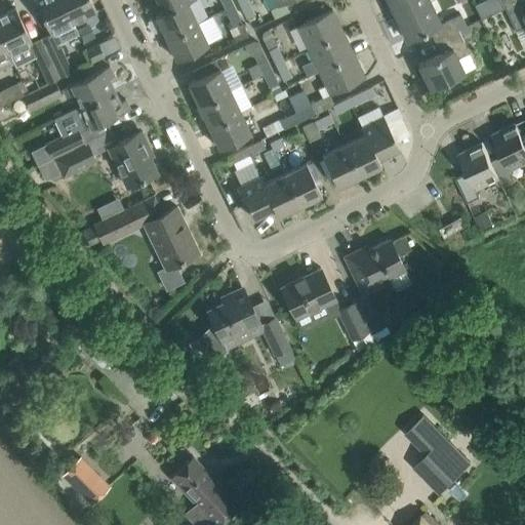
[(73,22),(63,0),(34,0),(50,33),(53,32),(58,29),(64,40),(78,33),(73,22)]
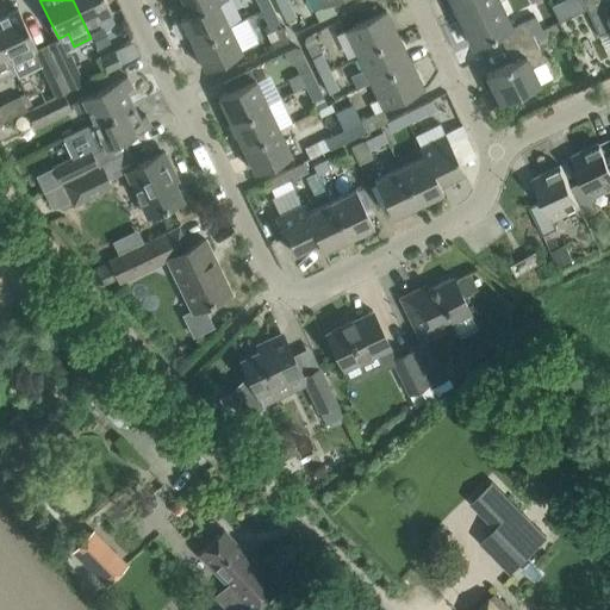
[(105,0),(73,0),(85,25),(112,13),(105,0)]
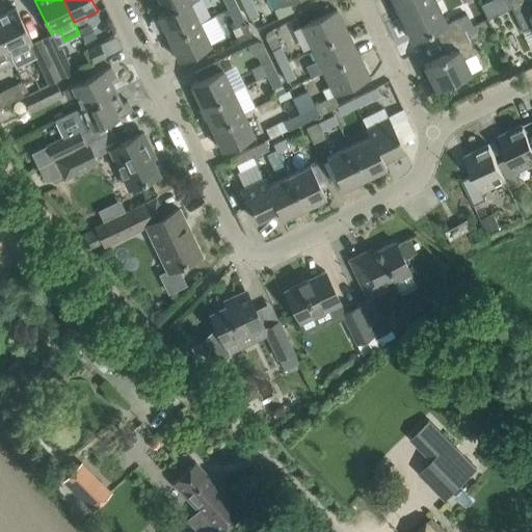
[(189,0),(165,12),(157,16),(168,37),(200,23),(190,2),(189,0)]
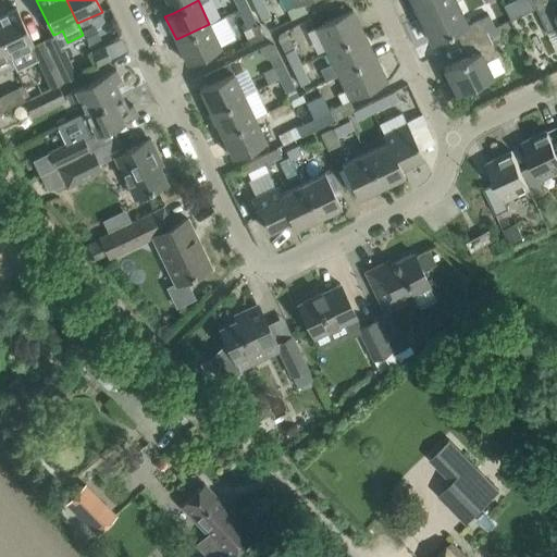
[(198,0),(199,2),(202,0),(166,0),(173,13),(198,0)]
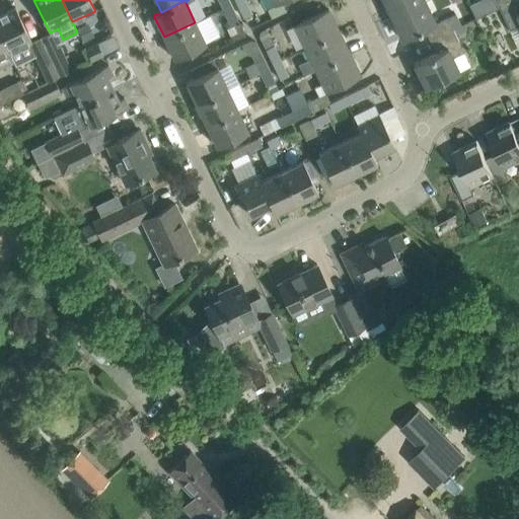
[(218,0),(222,8),(230,5),(228,0),(218,0)]
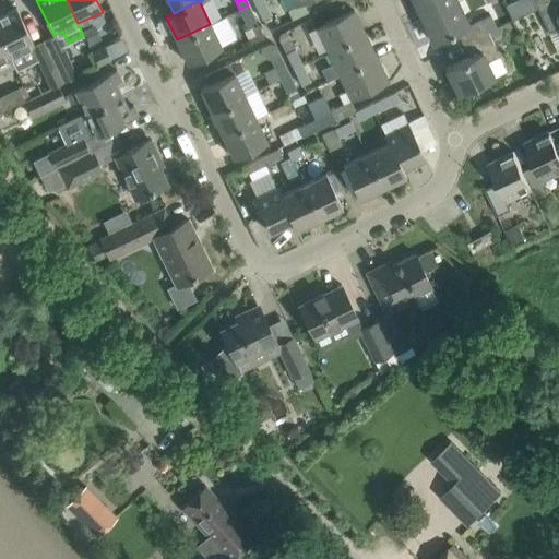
[(252,0),(262,19),(272,14),(264,0),(252,0)]
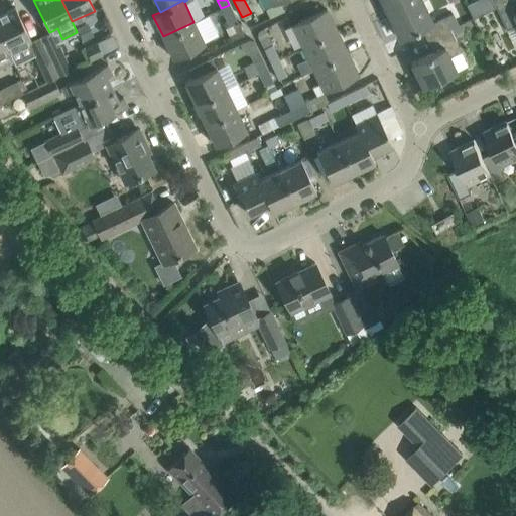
[(422,0),(380,0),(388,16),(422,0)]
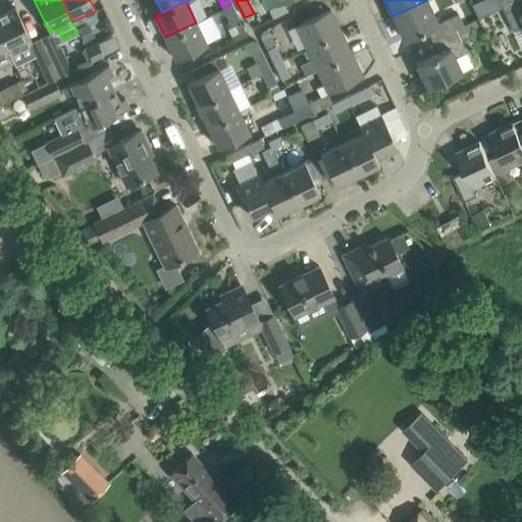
[(432,41),(456,30),(450,17),(438,22),(427,0),(393,16),(404,40),(426,29),(432,41)]
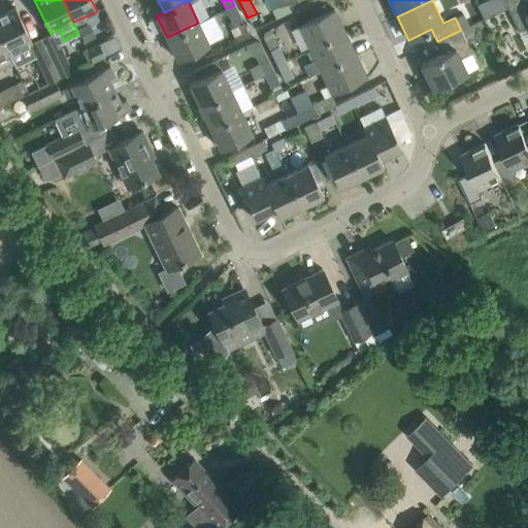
[(527,0),(522,0),(507,7),(518,30),(527,25),(527,0)]
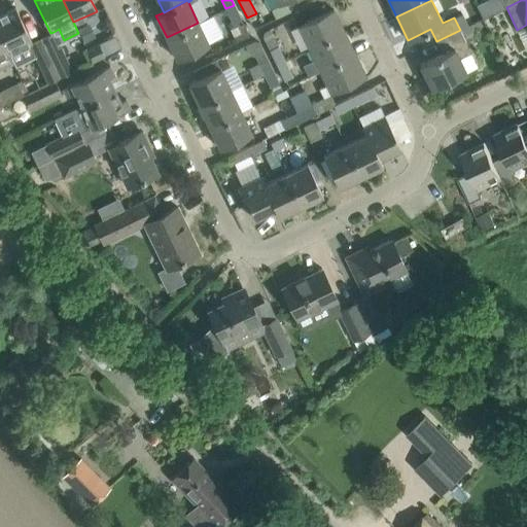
[(242,21),(234,5),(225,8),(219,12),(226,28),(242,21)]
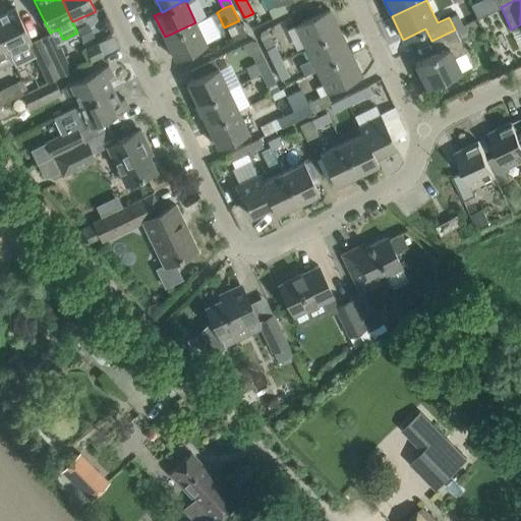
[(15,7),(0,14),(0,34),(9,53),(32,42),(15,7)]
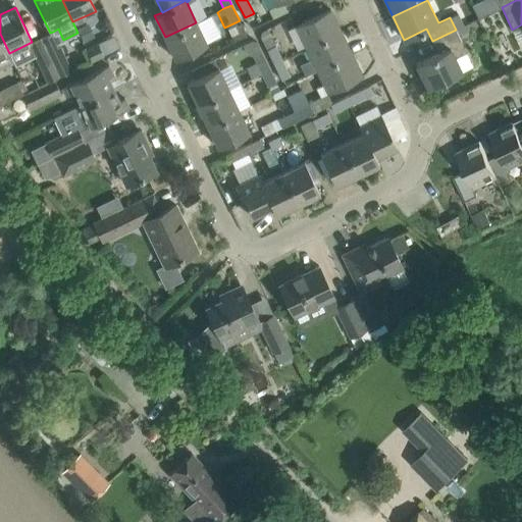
[(295,27),(306,49),(342,32),(330,9),(295,27)]
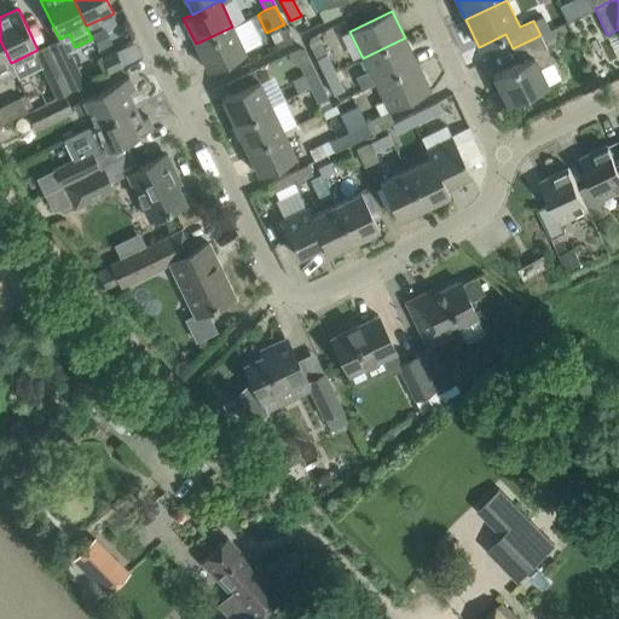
[(246,52),(232,27),(196,44),(208,70),(246,52)]
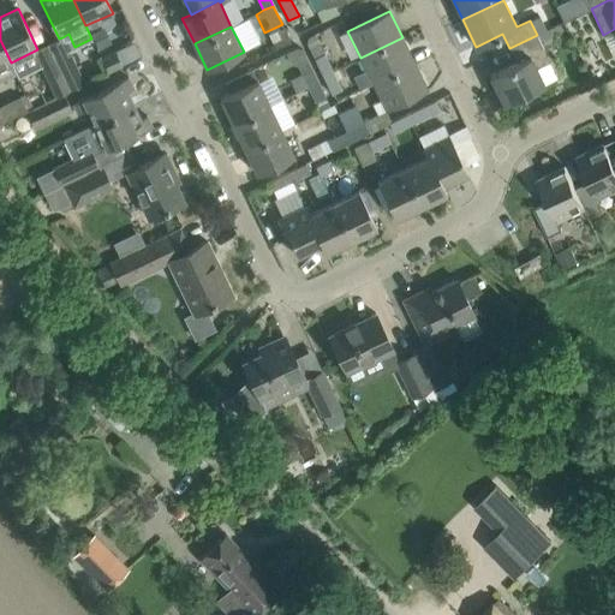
[(549,61),(543,47),(556,40),(550,29),(537,35),(509,48),(517,63),(490,75),(503,103),(544,84),(536,69),(549,61)]
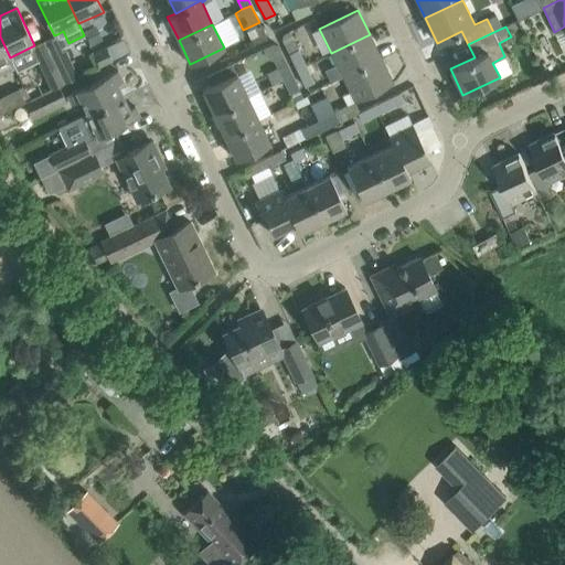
[(381,59),(370,34),(331,53),(343,77),(381,59)]
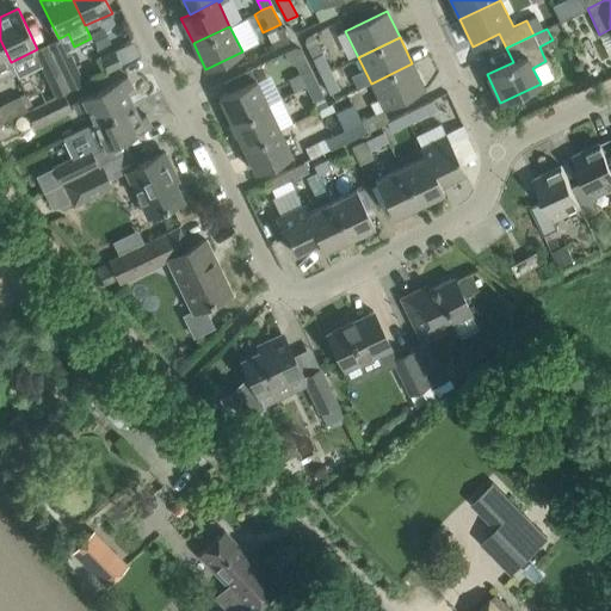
[(0,66),(11,62),(0,39),(0,66)]
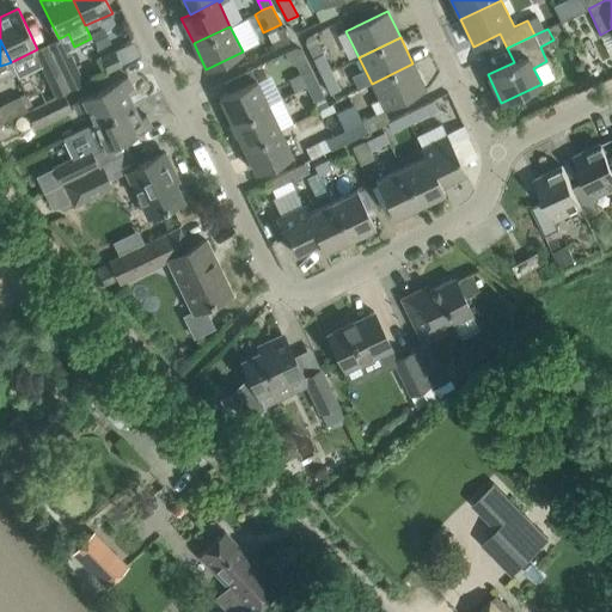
[(66,46),(51,53),(69,90),(84,83),(66,46)]
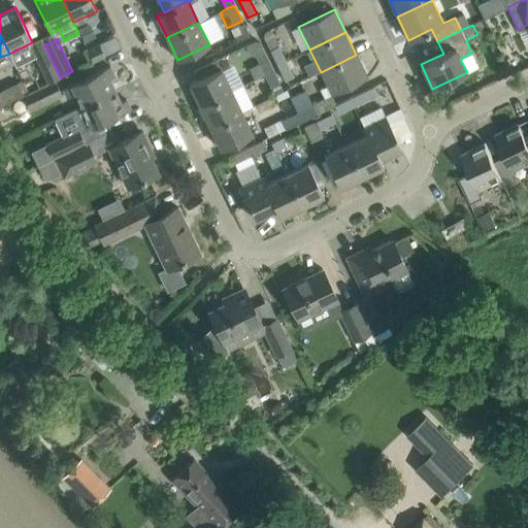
[(105,56),(99,43),(87,50),(93,62),(105,56)]
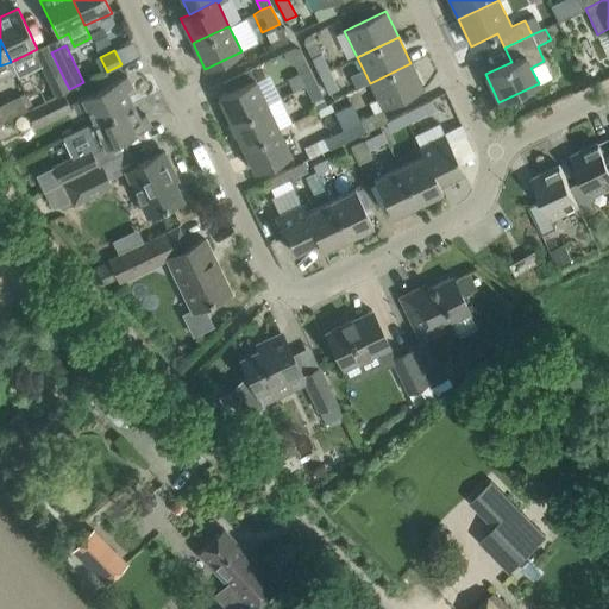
[(51,52),(38,58),(56,96),(63,93),(69,89),(51,52)]
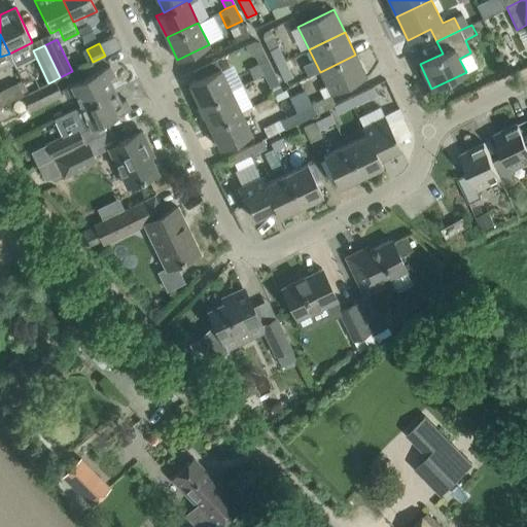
[(270,49),(277,65),(285,61),(278,45),(270,49)]
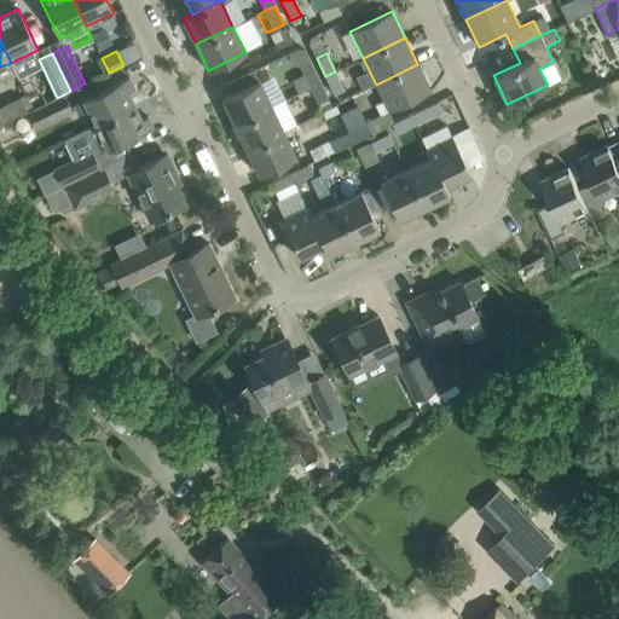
[(299,93),(311,87),(320,82),(310,62),(300,67),(304,74),(291,79),(299,93)]
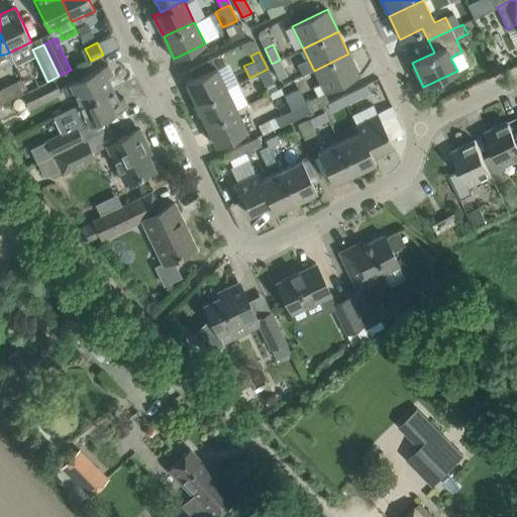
[(348,54),(314,71),(325,93),(359,77),(348,54)]
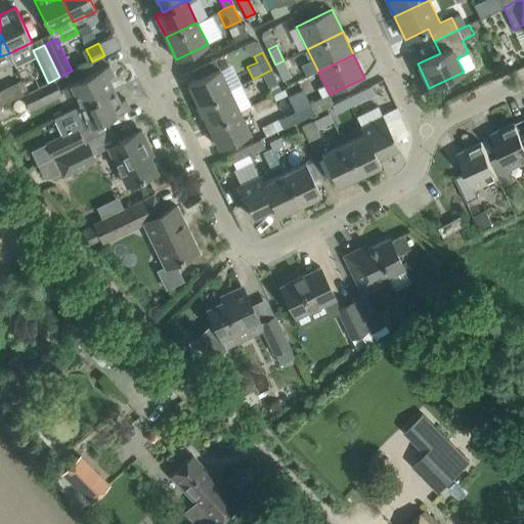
[(291,77),(284,60),(275,64),(282,80),(291,77)]
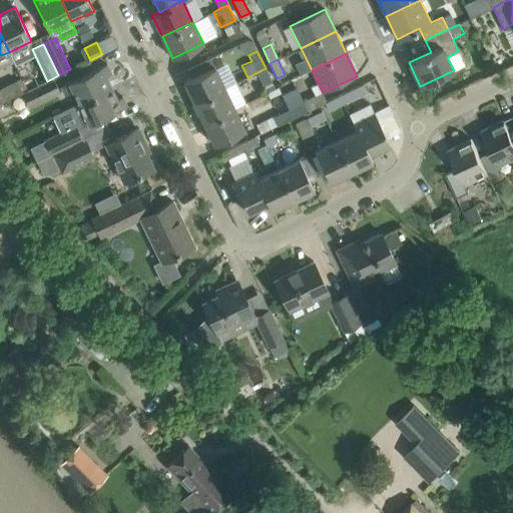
[(73,91),(79,103),(111,87),(105,76),(111,73),(106,64),(68,82),(69,82),(60,86),(64,95),(73,91)]
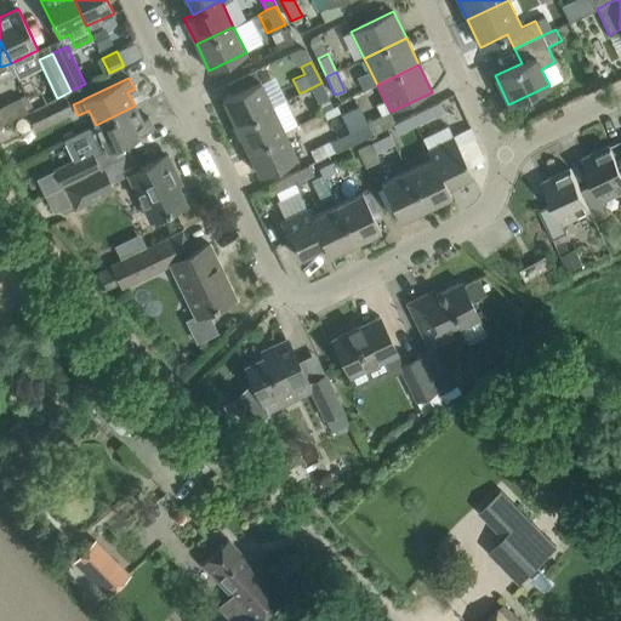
[(272,106),(260,80),(222,98),(235,124),(272,106)]
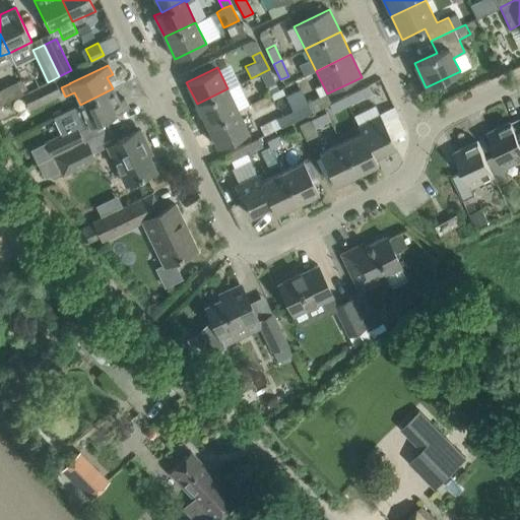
[(261,73),(267,86),(271,93),(279,90),(275,82),(269,69),(261,73)]
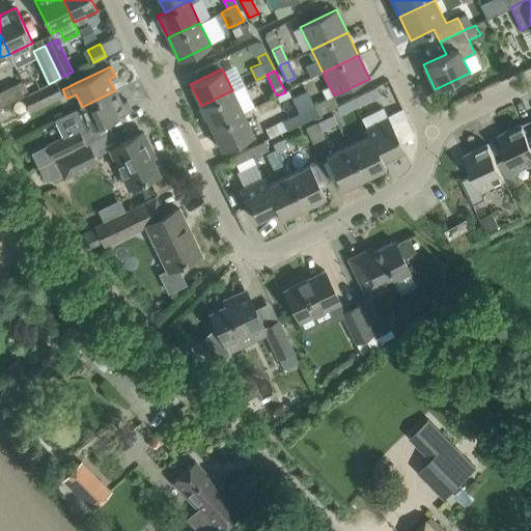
[(49,84),(24,95),(23,96),(29,110),(62,94),(55,81),(49,84)]
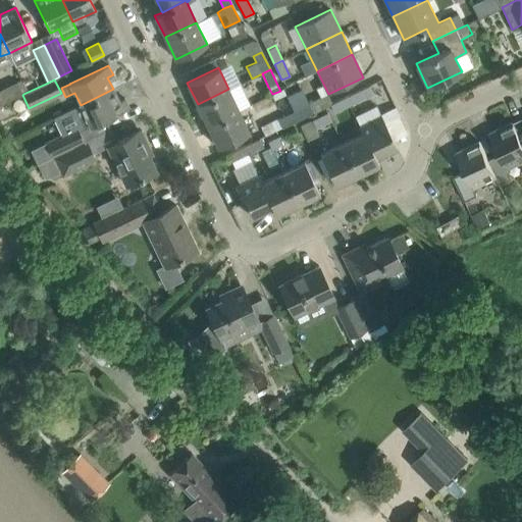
[(0,105),(22,95),(23,94),(17,82),(0,90),(0,105)]
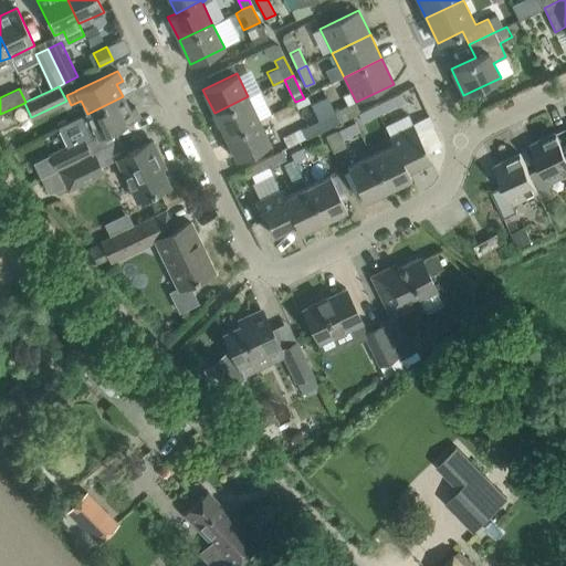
[(123,96),(87,114),(79,117),(90,140),(97,136),(98,137),(140,117),(135,106),(129,109),(123,96)]
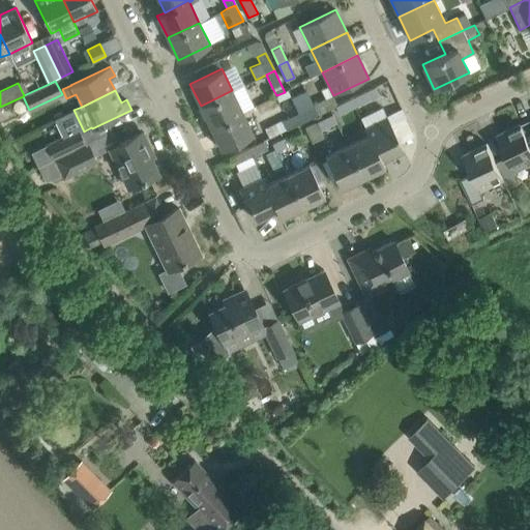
[(242,112),(232,90),(201,106),(210,127),(242,112)]
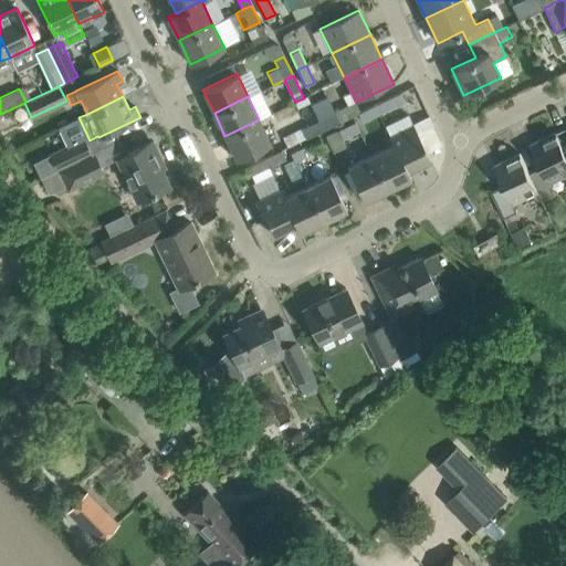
[(328,96),(312,104),(318,122),(323,130),(339,122),(328,96)]
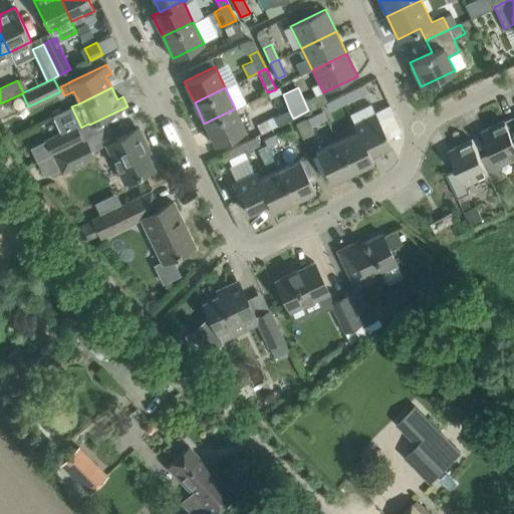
[(355,88),(340,95),(343,103),(349,114),(357,109),(352,99),(359,96),(355,88)]
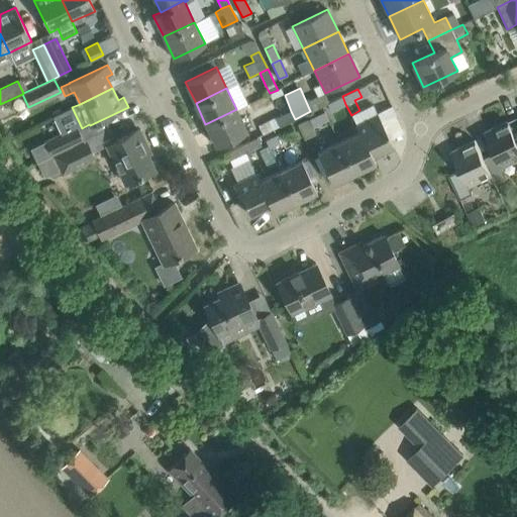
[(327,103),(331,111),(345,104),(342,96),(329,102),(327,103)]
